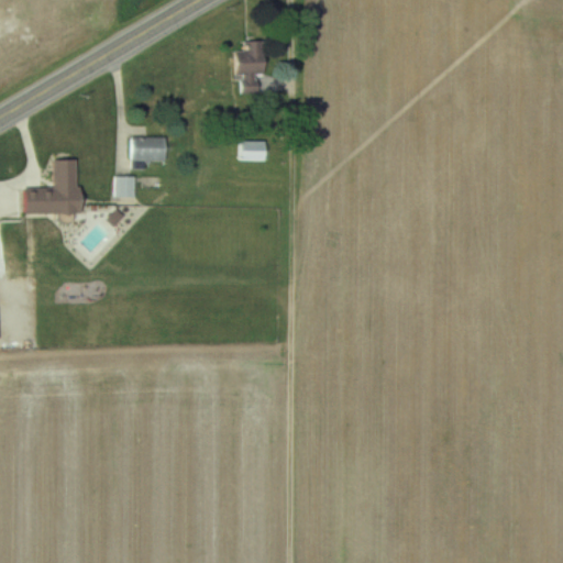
[(245,41),(245,51),(238,51),(239,94),(258,92),(257,73),(265,73),(264,41),(245,41)]
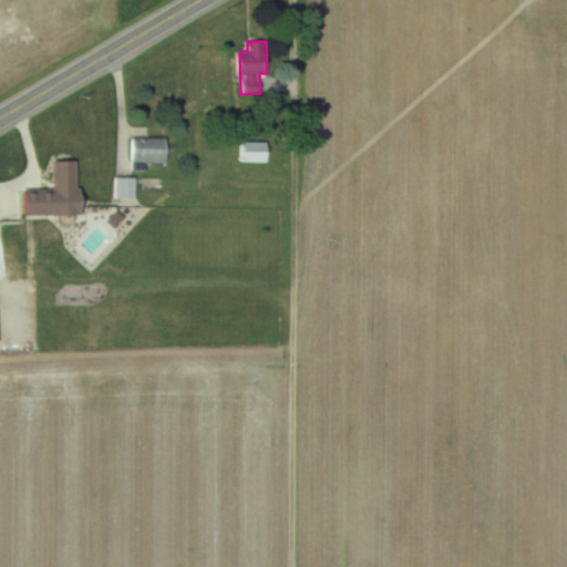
[(134,163),(167,163),(167,137),(133,138),(134,163)]
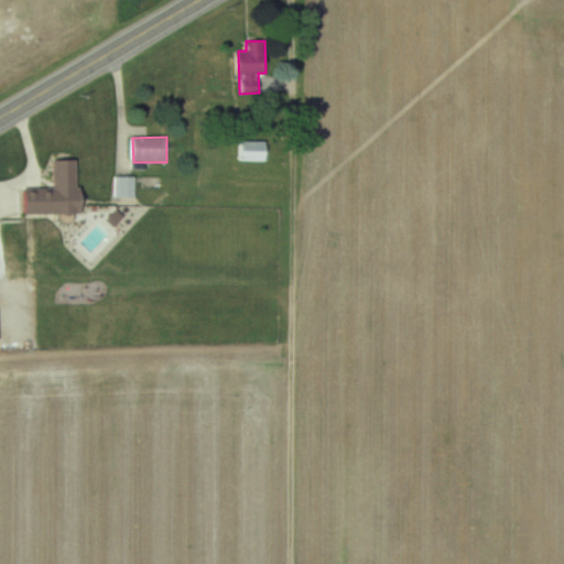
[(267,142),(240,142),(240,161),(267,161),(267,142)]
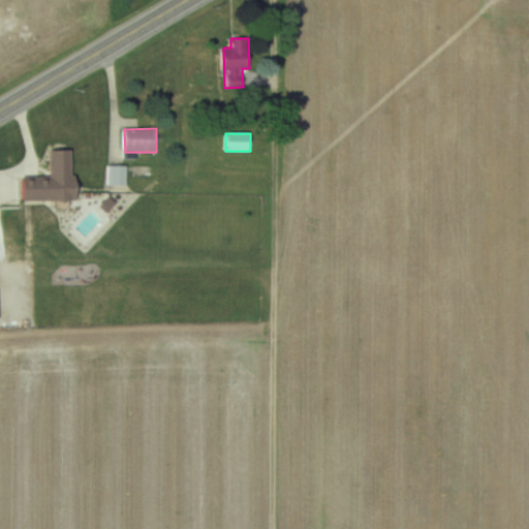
[(51,146),(51,180),(71,180),(71,146),(51,146)]
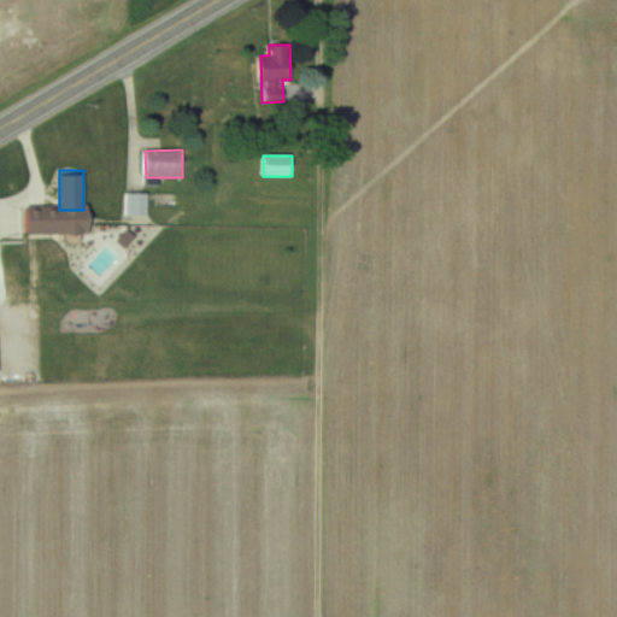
[(125,216),(148,216),(148,193),(125,193),(125,216)]
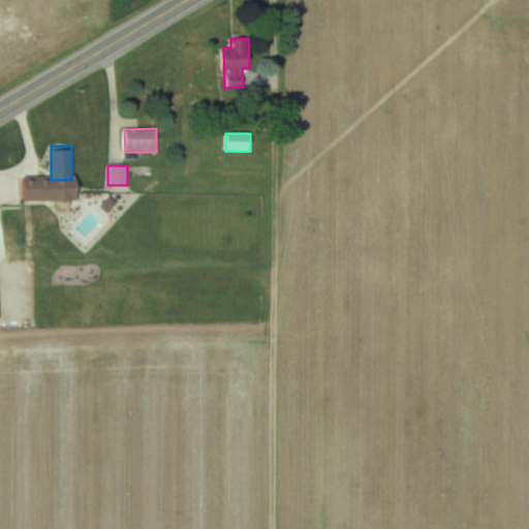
[(101,213),(101,199),(74,199),(74,213),(101,213)]
